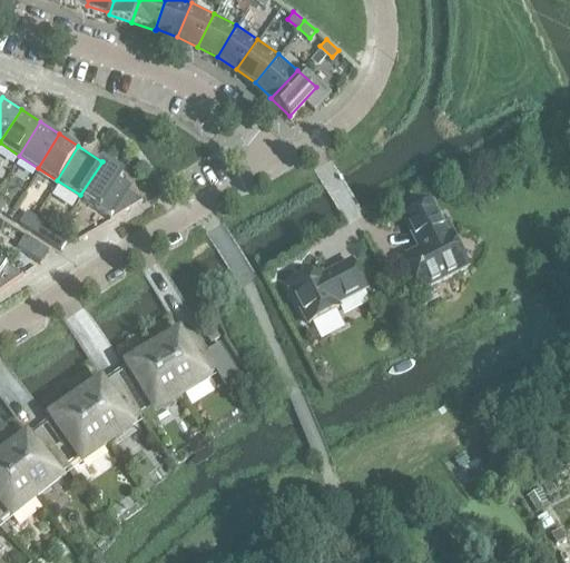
[(102,161),(80,195),(110,215),(109,216),(110,217),(137,200),(136,199),(135,200),(115,188),(123,175),(116,170),(117,169),(102,159),(101,161),(102,161)]
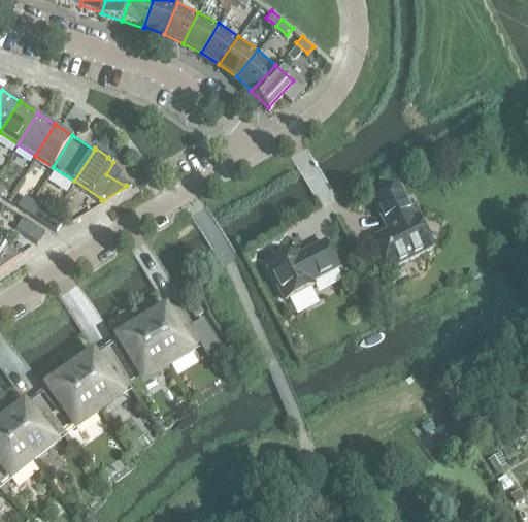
[(374,236),(389,265),(433,242),(418,214),(415,215),(399,185),(374,197),(390,228),(374,236)]
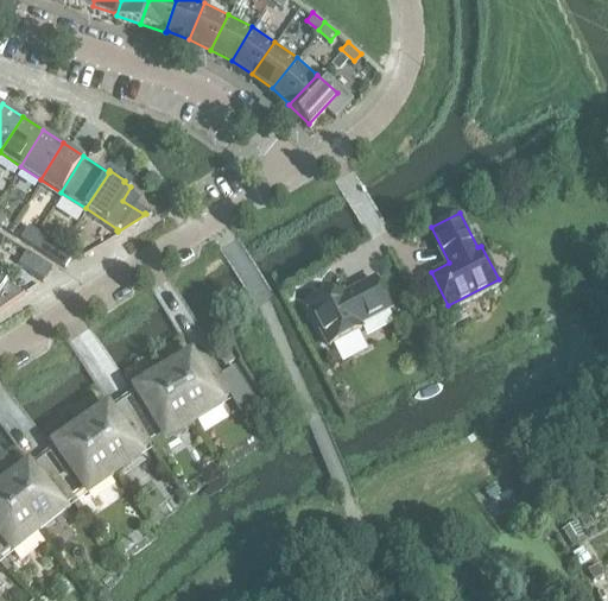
[(20,234),(30,240),(38,228),(29,222),(20,234)]
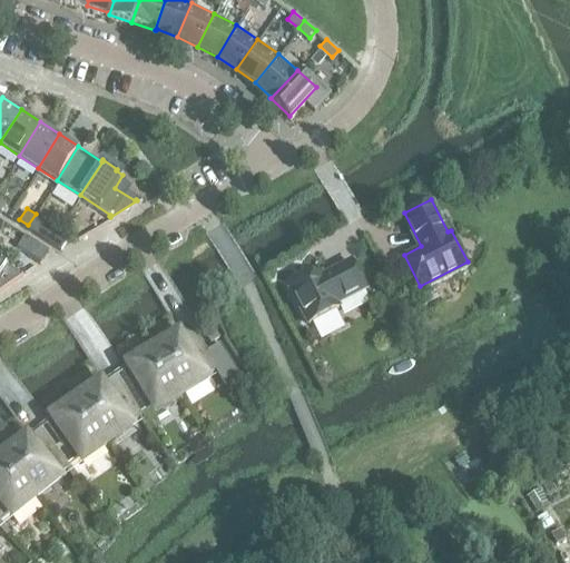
[(28,225),(37,230),(45,218),(36,214),(28,225)]
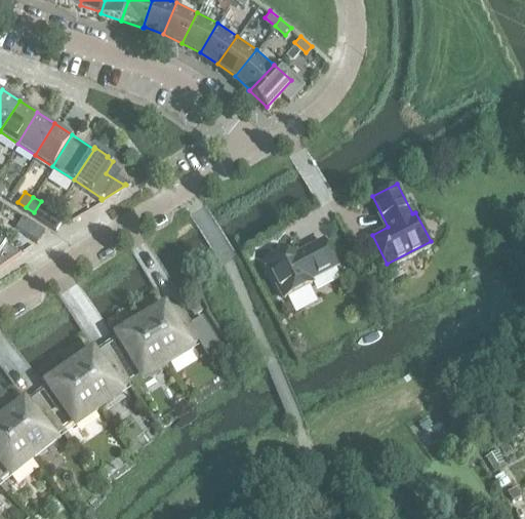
[(41,201),(34,212),(56,227),(64,216),(41,201)]
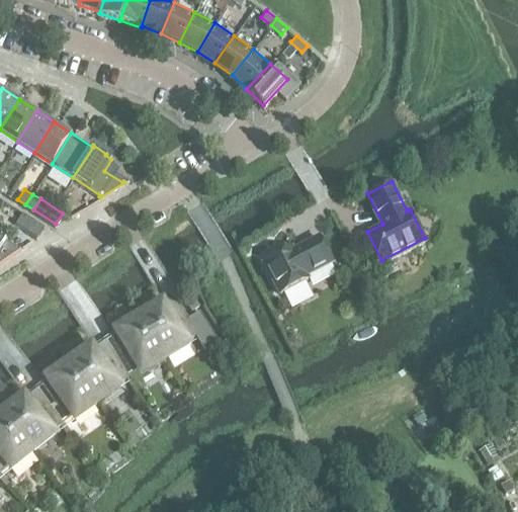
[(16,221),(38,236),(45,225),(23,210),(16,221)]
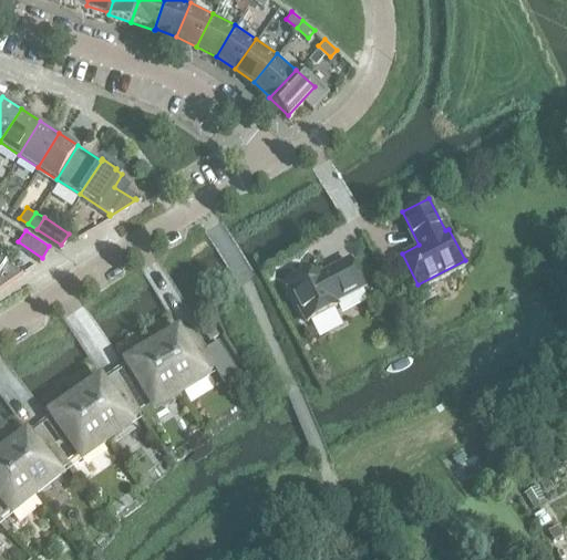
[(0,284),(23,269),(22,268),(21,269),(0,256),(0,284)]
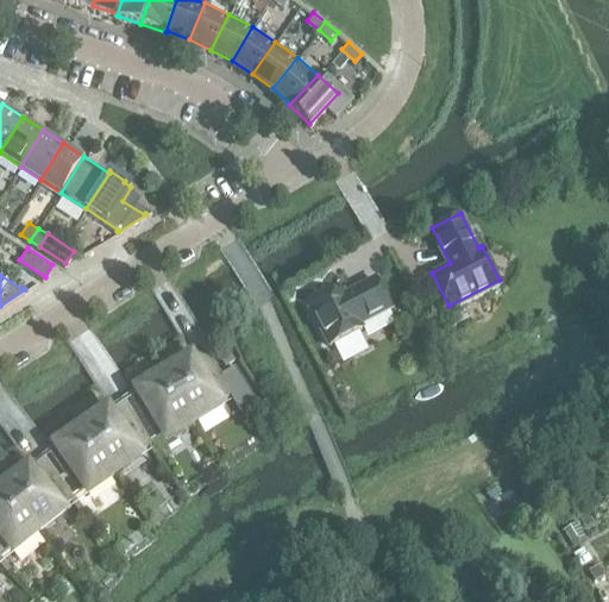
[(311,305),(331,342),(363,325),(359,320),(391,305),(376,276),(345,293),(343,288),(311,305)]
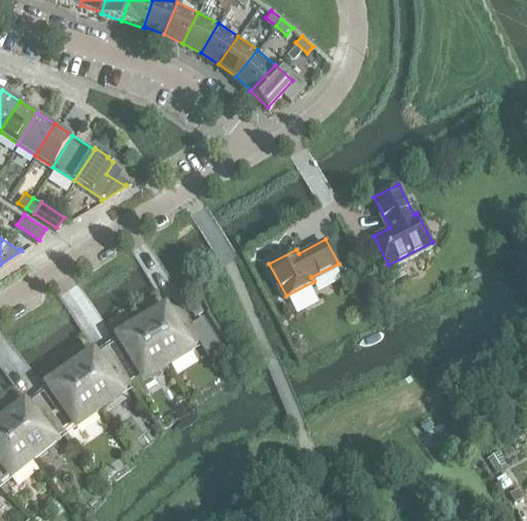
[(196,297),(187,302),(196,314),(204,309),(196,297)]
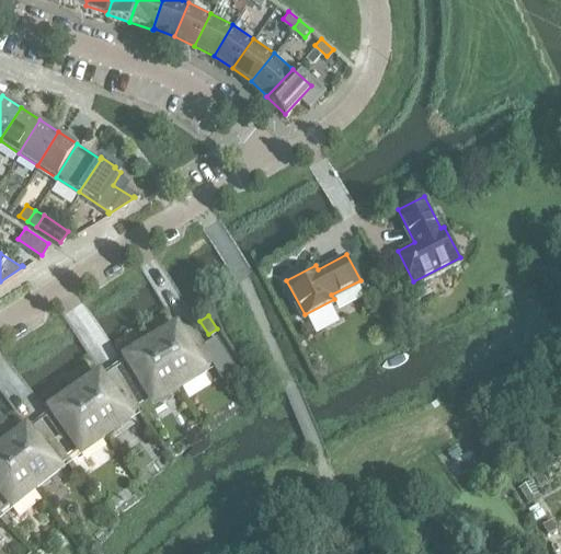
[(168,330),(150,339),(179,385),(205,370),(203,367),(212,361),(222,378),(231,372),(235,376),(240,372),(217,335),(205,343),(191,319),(170,332),(168,330)]
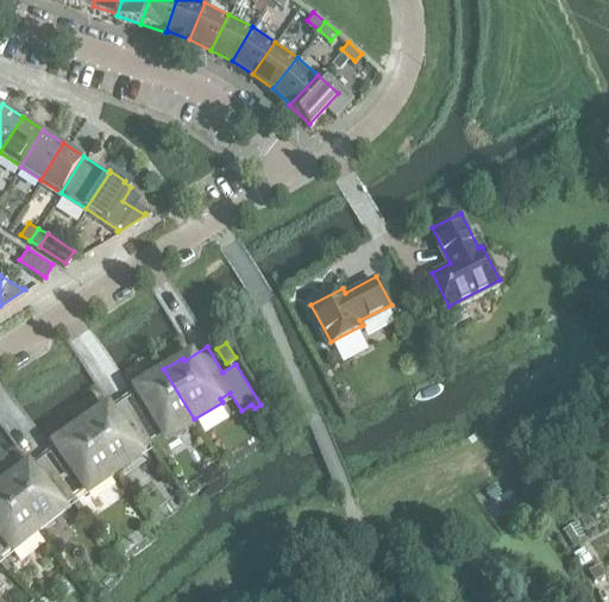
[(148,383),(124,399),(159,453),(162,452),(154,439),(164,433),(167,437),(194,419),(163,369),(145,381),(148,383)]
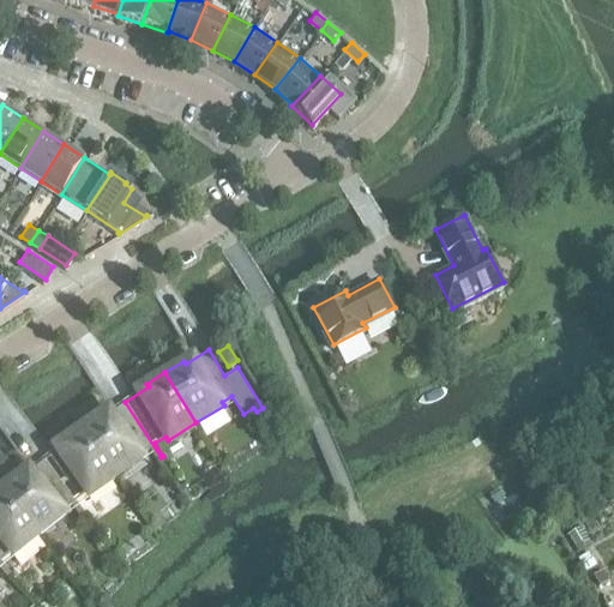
[(100,414),(82,427),(116,475),(143,456),(140,454),(150,446),(158,458),(161,457),(125,402),(102,418),(100,414)]
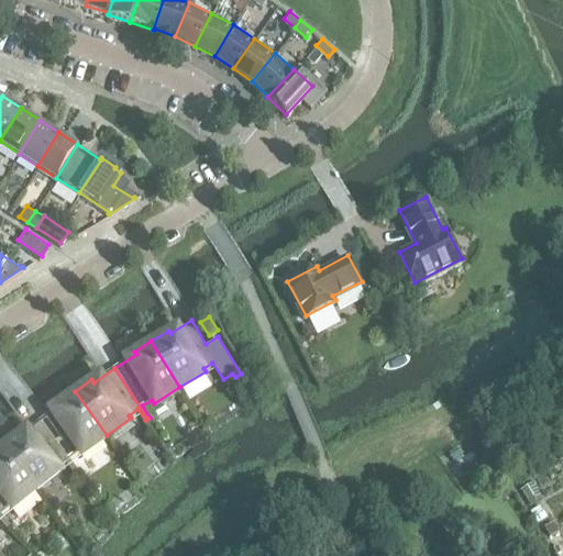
[(61,406),(40,420),(77,468),(78,467),(70,456),(79,449),(81,453),(107,435),(75,391),(58,402),(61,406)]
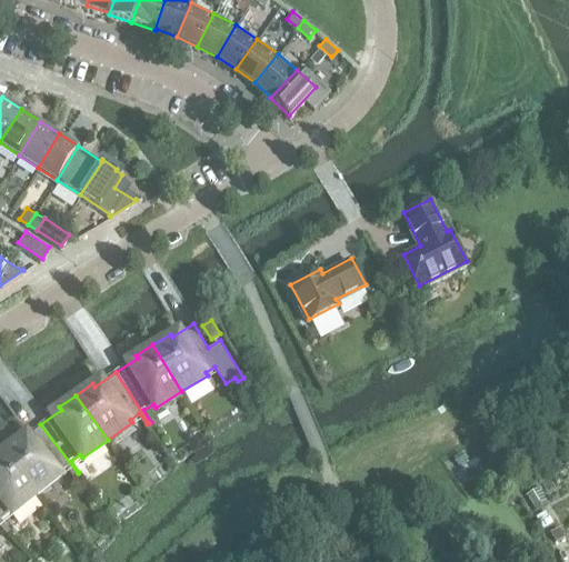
[(18,438),(2,452),(37,493),(60,474),(58,471),(67,464),(75,475),(78,473),(40,424),(20,440),(18,438)]
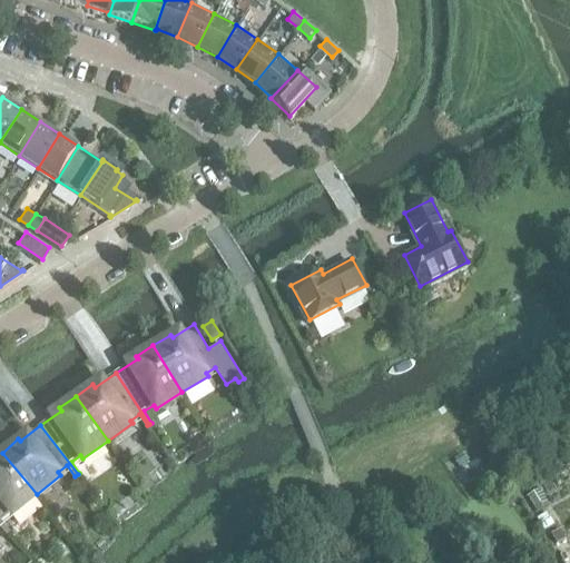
[(462,450),(454,455),(460,463),(467,457),(462,450)]
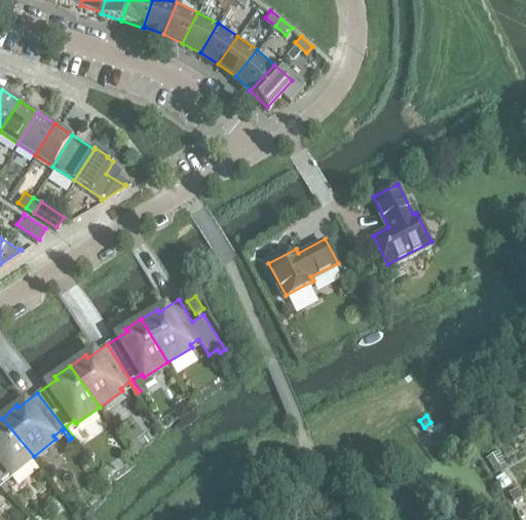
[(0,479),(8,489),(9,487),(1,478),(10,472),(11,474),(34,456),(2,418),(0,419),(0,479)]
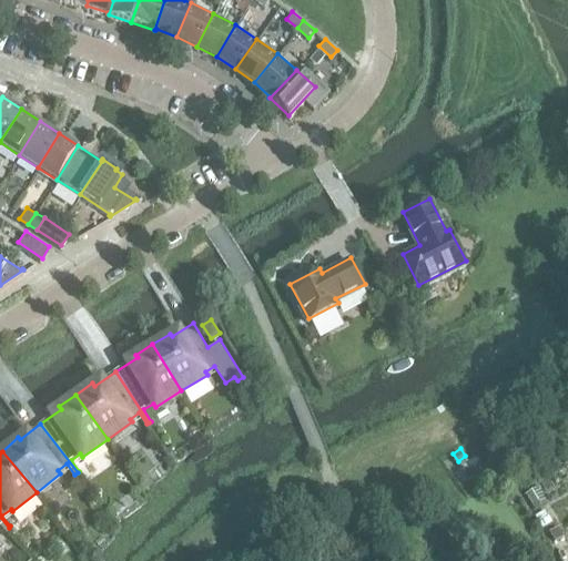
[(538,512),(545,523),(553,518),(546,507),(538,512)]
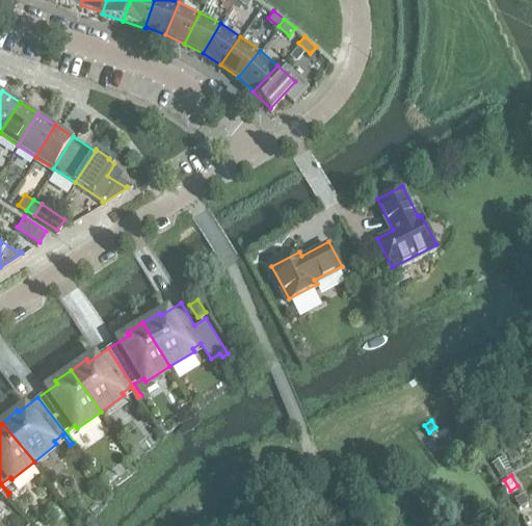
[(513,496),(519,504),(528,499),(523,491),(513,496)]
